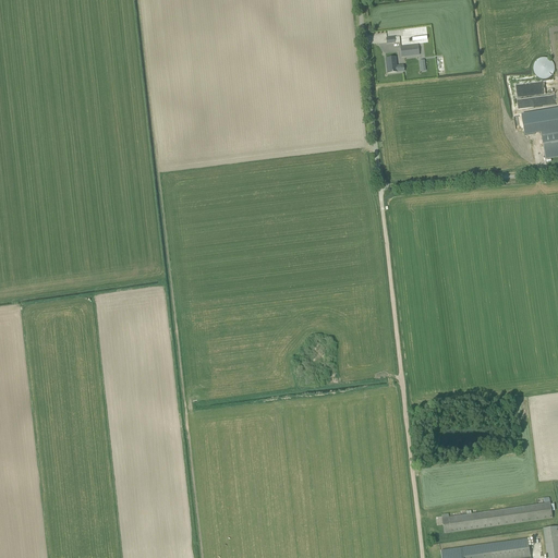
[(414,56),(413,46),(400,47),(401,57),(414,56)]
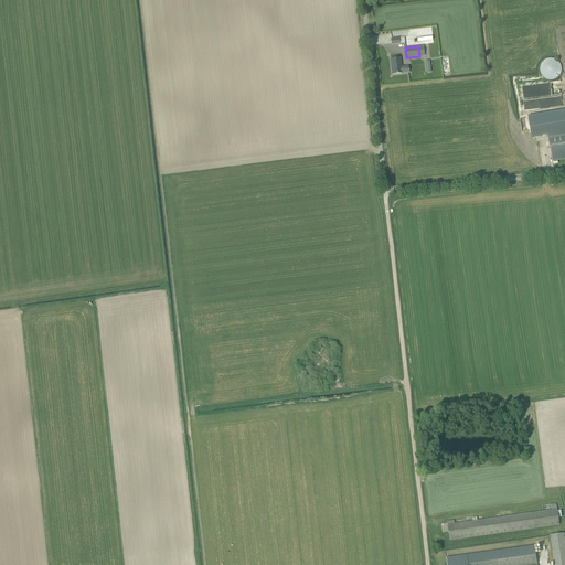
[(392,75),(409,73),(408,66),(401,67),(400,59),(392,60),(393,68),(392,68),(392,75)]
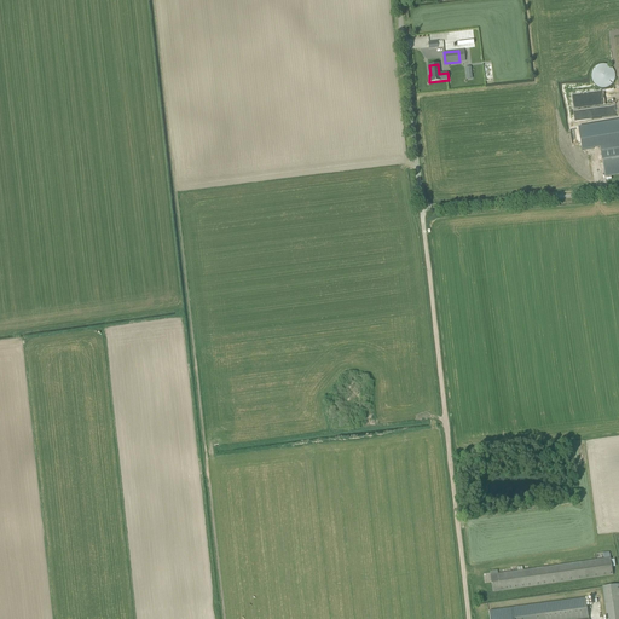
[(612,79),(612,76),(612,74),(611,71),(611,70),(608,68),(607,67),(605,67),(603,65),(601,65),(599,67),(596,67),(595,68),(594,69),(593,71),(591,73),(591,74),(591,76),(591,79),(591,81),(593,82),(594,85),(595,85),(599,86),(600,87),(602,87),(605,87),(607,86),(608,85),(609,84),(611,82),(612,80),(612,79)]
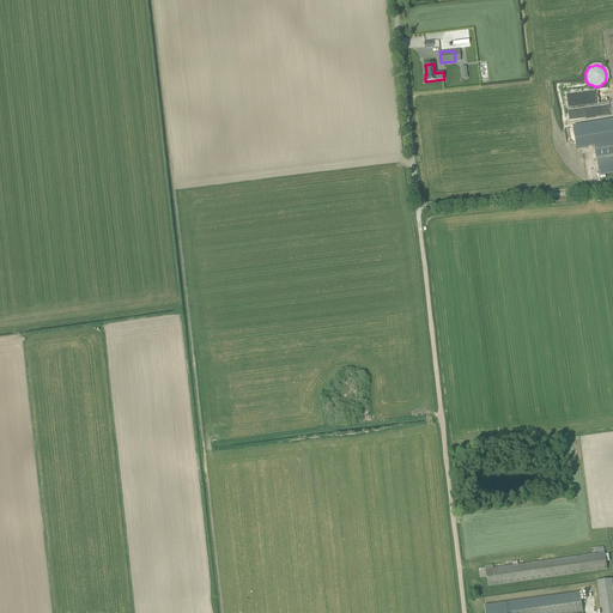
[(612,120),(574,127),(577,150),(595,146),(594,146),(612,143),(612,120)]
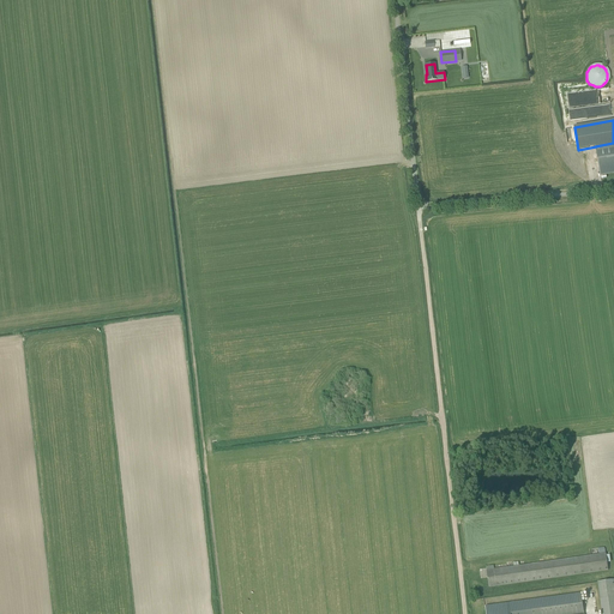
[(613,143),(595,146),(596,146),(600,176),(613,173),(613,143)]
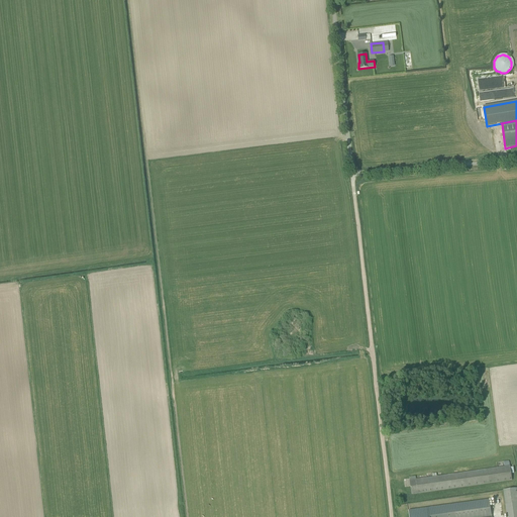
[(415,477),(409,478),(412,495),(512,481),(510,466),(503,467),(497,468),(438,476),(436,476),(436,474),(432,474),(432,477),(416,479),(415,477)]
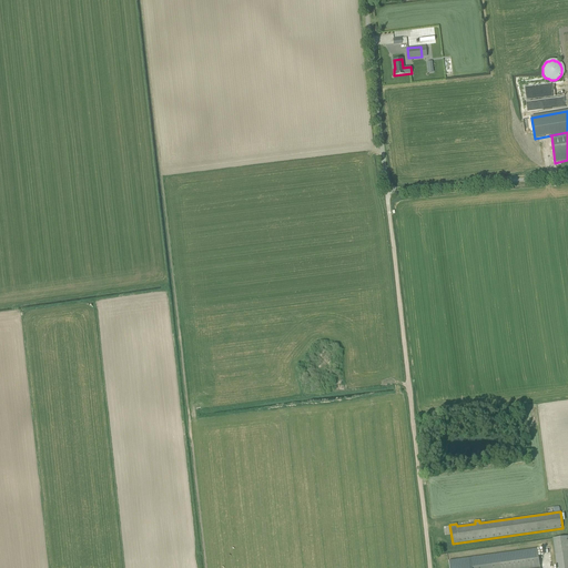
[(567,567),(567,537),(567,536),(553,538),(555,554),(556,567),(567,567)]
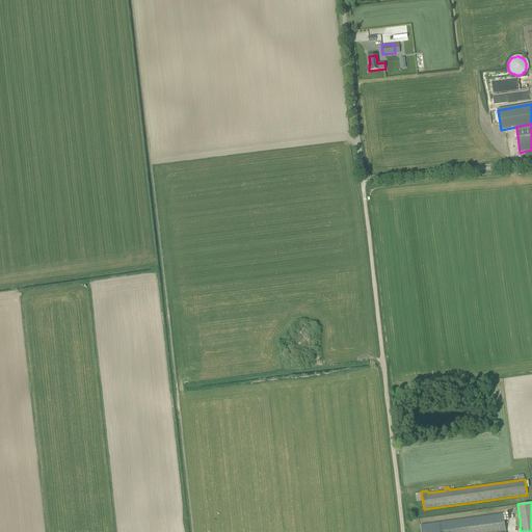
[(421,531),(505,531),(504,513),(421,525),(421,531)]
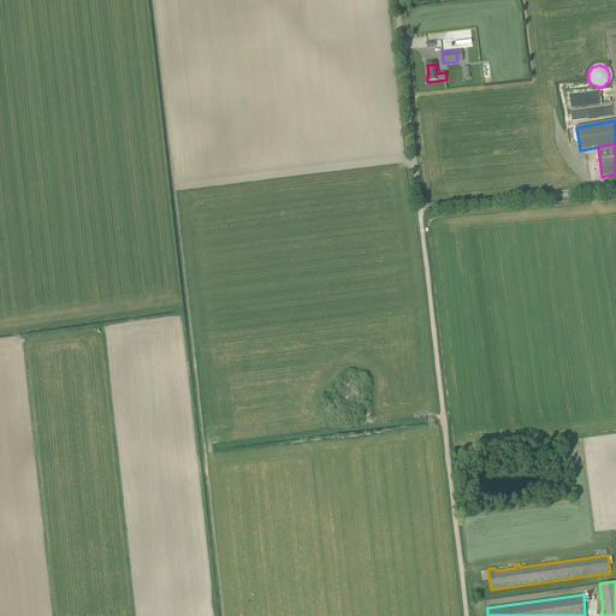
All buildings are outlined.
